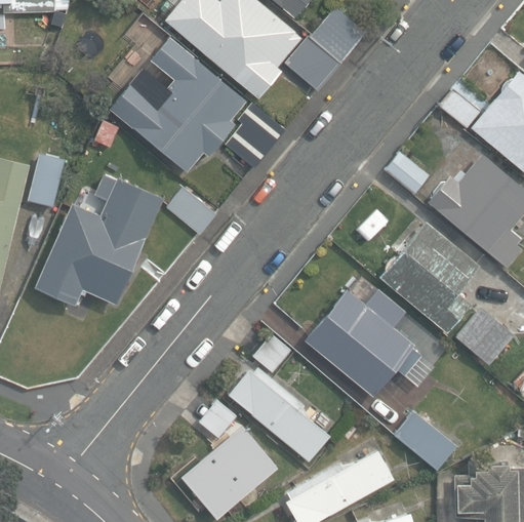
[(0,0),(0,5),(13,5),(13,13),(68,12),(71,2),(70,0),(0,0)]
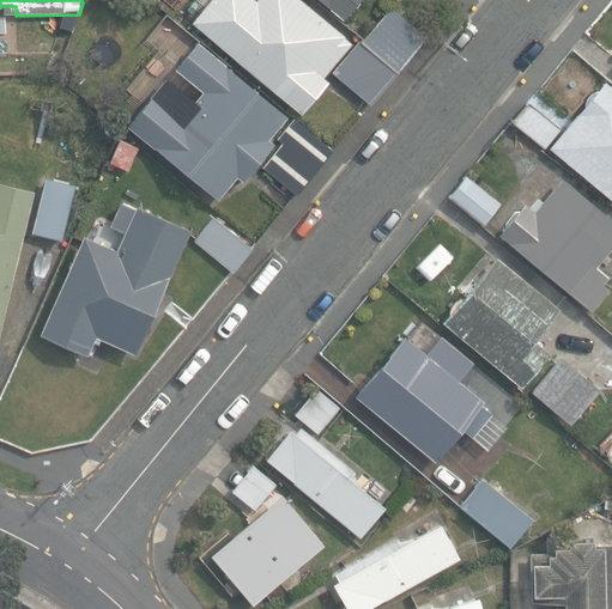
[(212,0),(193,24),(303,116),(331,83),(325,78),(352,44),(346,40),(346,38),(300,0),(259,0),(258,2),(254,0),(212,0)]
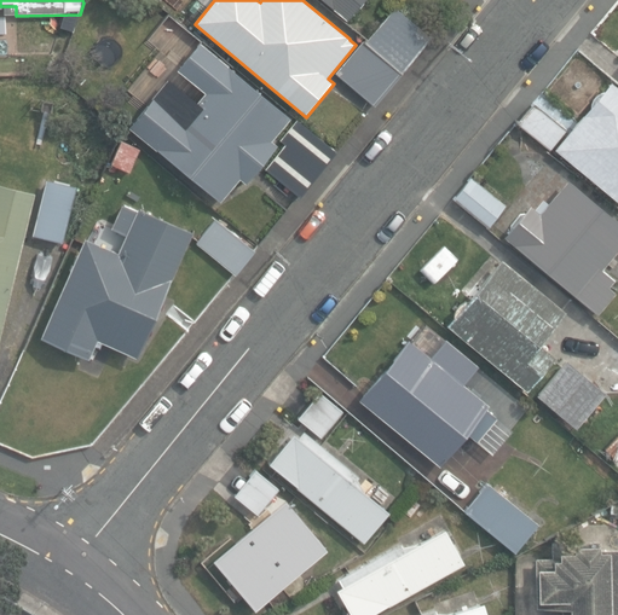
[(323,0),(350,21),(365,0),(323,0)]
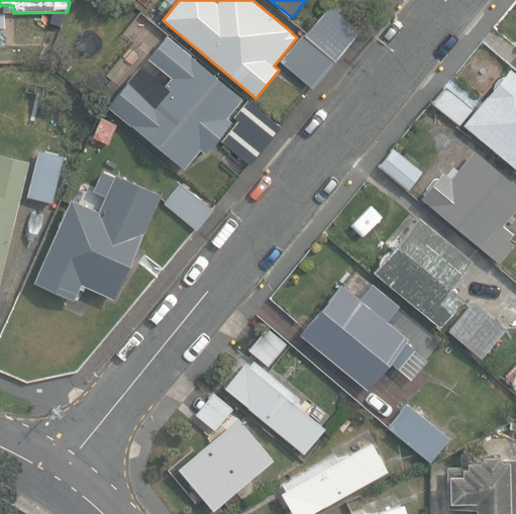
[(292,63),(319,84),(360,31),(330,7),(307,36),(304,34),(292,50),(292,63)]
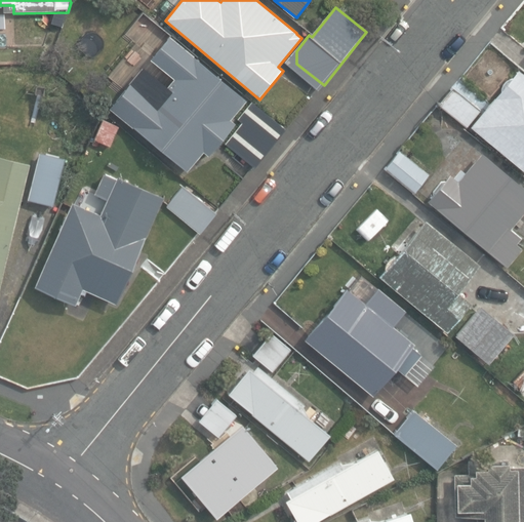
[(246,103),(169,37),(150,61),(174,80),(165,90),(142,70),(109,108),(187,173),(203,154),(208,158),(235,126),(230,122),(246,103)]
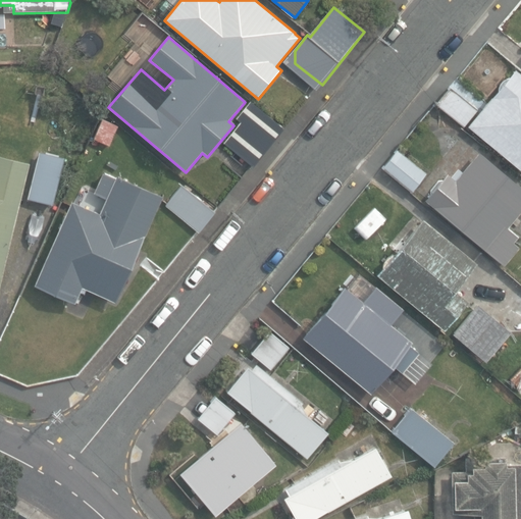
[(468,127),(520,171),(520,73),(516,69),(468,127)]
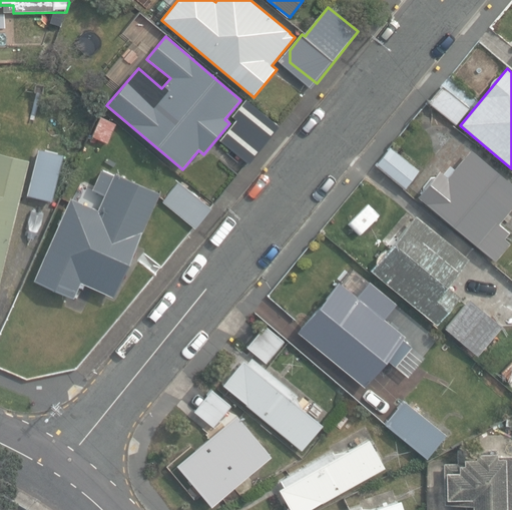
[(431,104),(457,126),(471,109),(445,88),(431,104)]
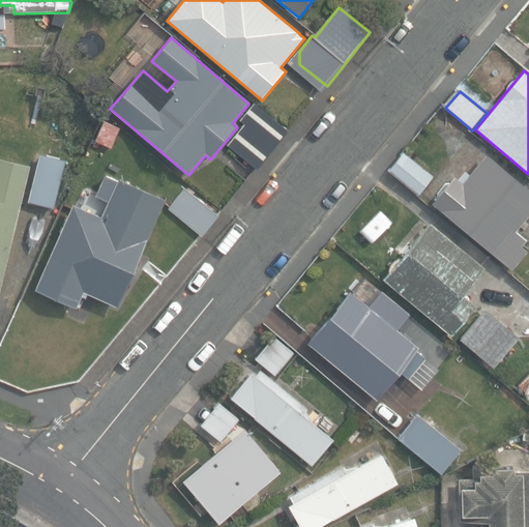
[(273,149),(274,149),(290,130),(260,107),(244,125),(273,149)]
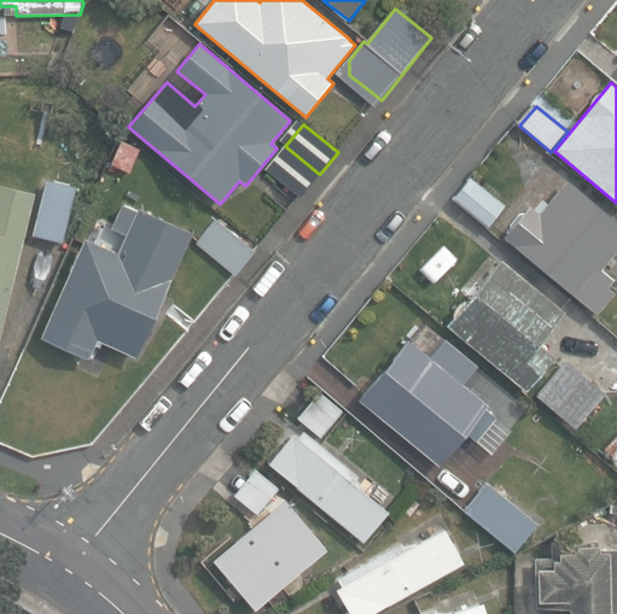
[(112,167),(132,175),(141,151),(122,142),(112,167)]
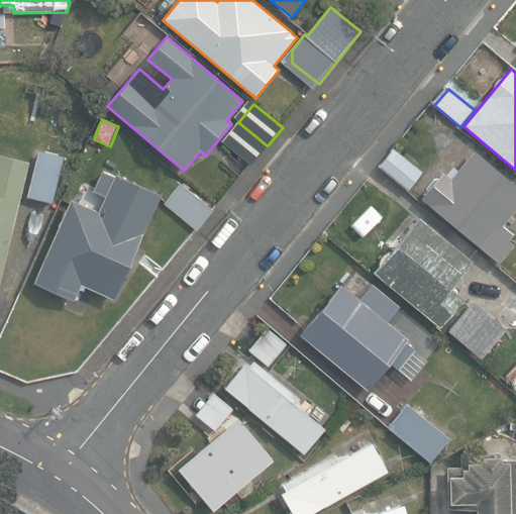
[(422,200),(500,265),(515,245),(510,241),(515,235),(504,226),(515,211),(515,187),(468,146),(422,200)]
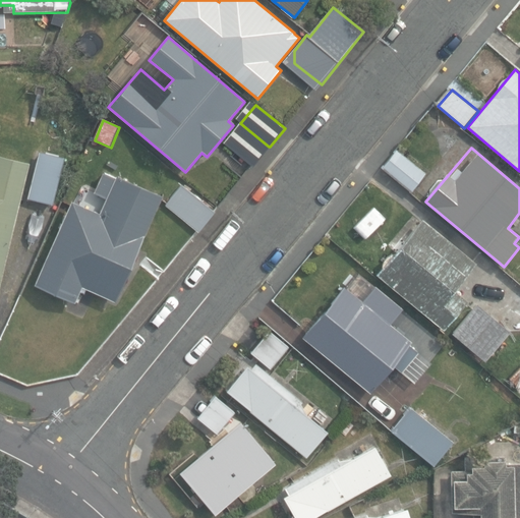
[(30,202),(54,207),(66,158),(41,153),(30,202)]
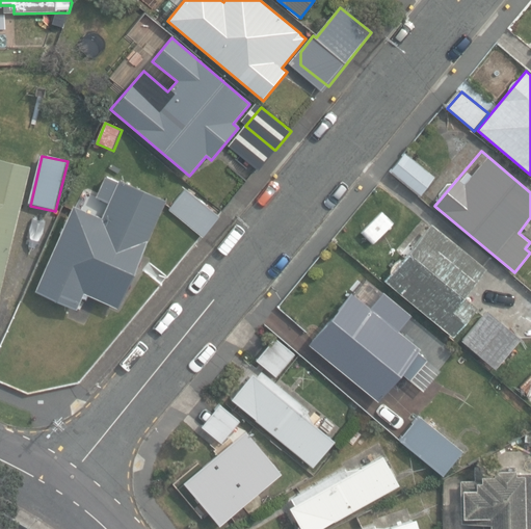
[(393,174),(423,197),(436,180),(407,156),(393,174)]
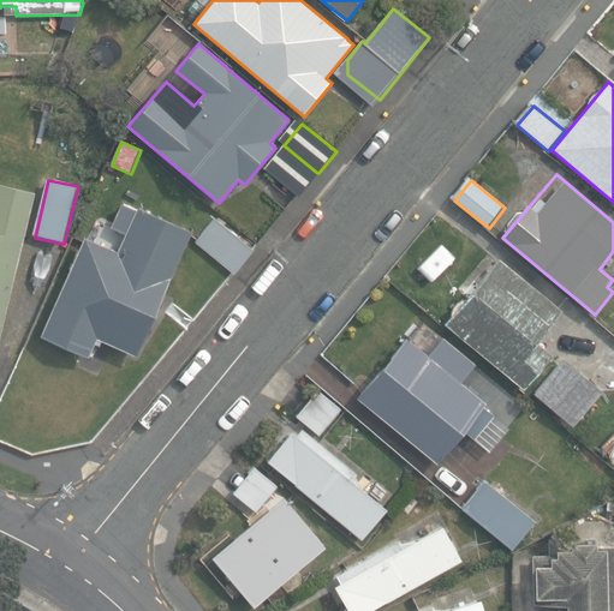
[(0,339),(35,195),(0,185),(0,339)]
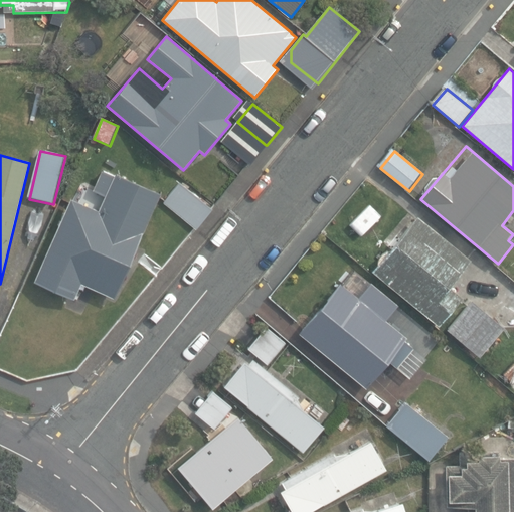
[(69,199),(33,284),(73,302),(80,285),(115,299),(159,195),(114,175),(114,177),(101,172),(92,192),(105,198),(99,211),(69,199)]
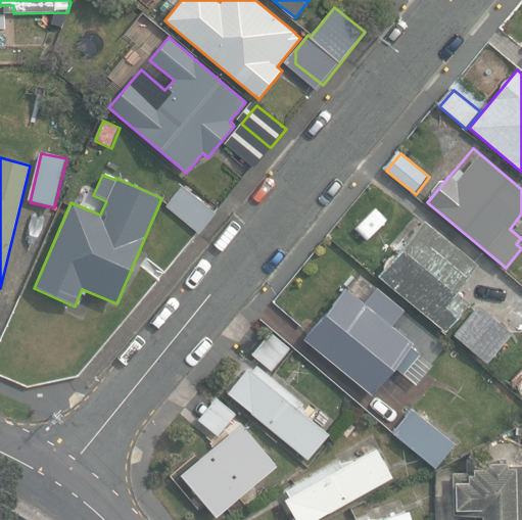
[(168,207),(201,233),(217,214),(183,188),(168,207)]
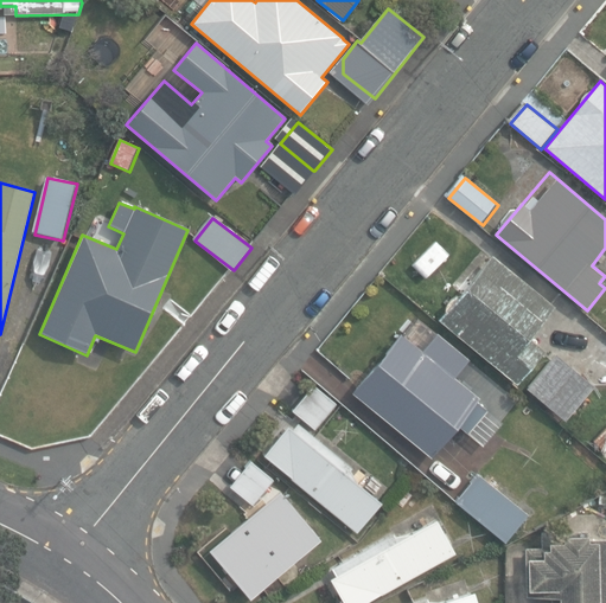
[(439,320),(517,385),(546,351),(530,339),(556,307),(492,255),(459,295),(455,296),(453,299),(450,301),(447,303),(446,307),(445,310),(445,314),(439,320)]
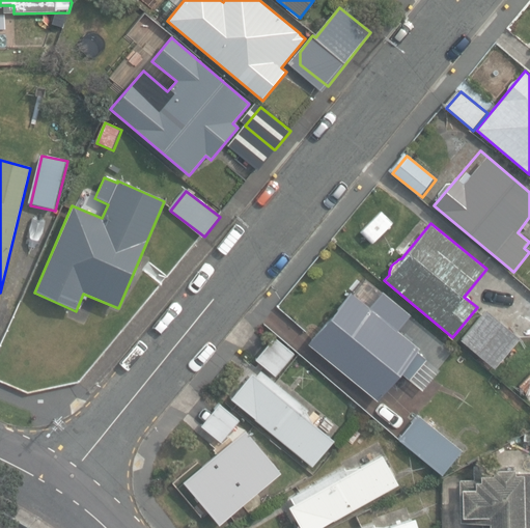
[(309,345),(379,401),(401,373),(410,380),(411,378),(417,383),(423,376),(418,371),(427,360),(418,352),(420,348),(399,331),(413,314),(384,292),(383,294),(365,279),(354,295),(352,293),(314,339),(309,345)]
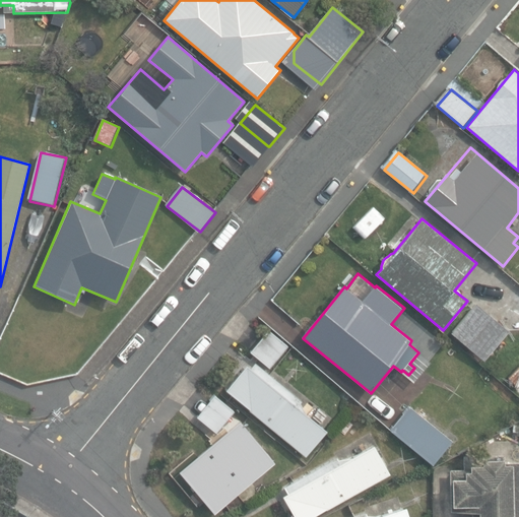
[(452,333),(485,363),(510,334),(511,332),(478,304),(452,333)]
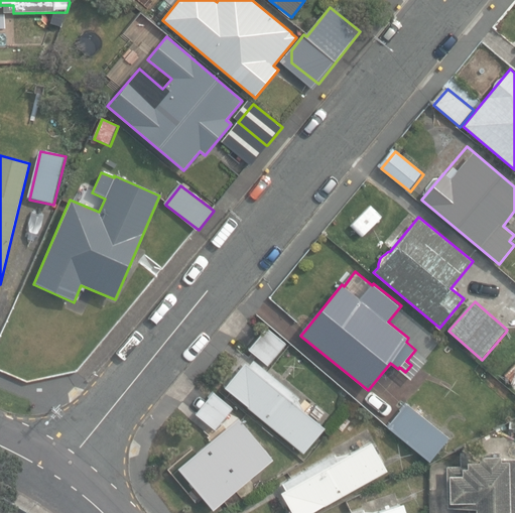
[(267,368),(286,345),(266,330),(248,352),(267,368)]
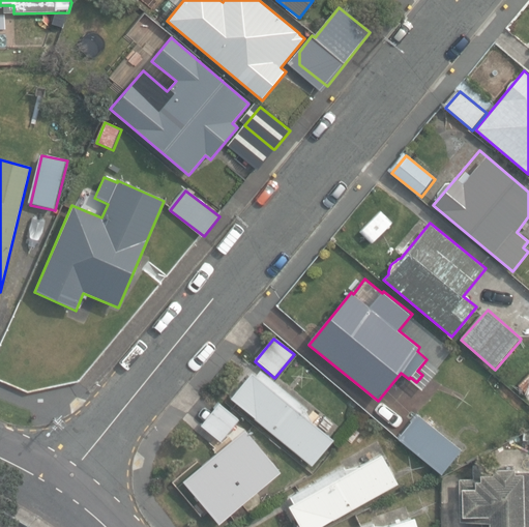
[(307,410),(260,372),(255,378),(251,374),(229,400),(312,467),(332,441),(304,413),(307,410)]
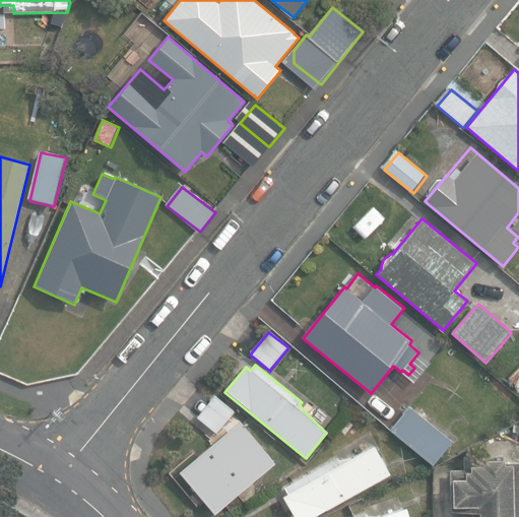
[(518,367),(508,380),(518,390),(518,367)]
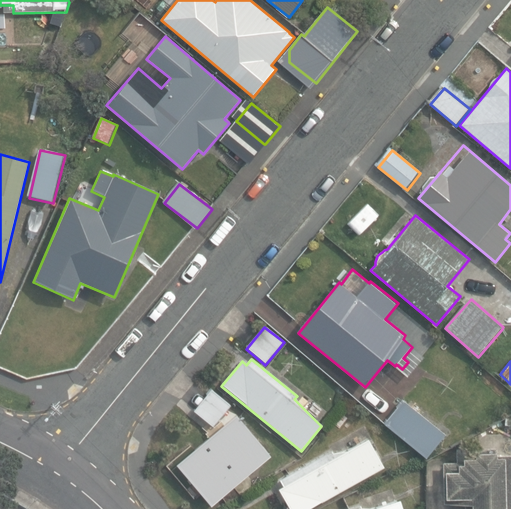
[(213,428),(231,407),(211,391),(194,412),(213,428)]
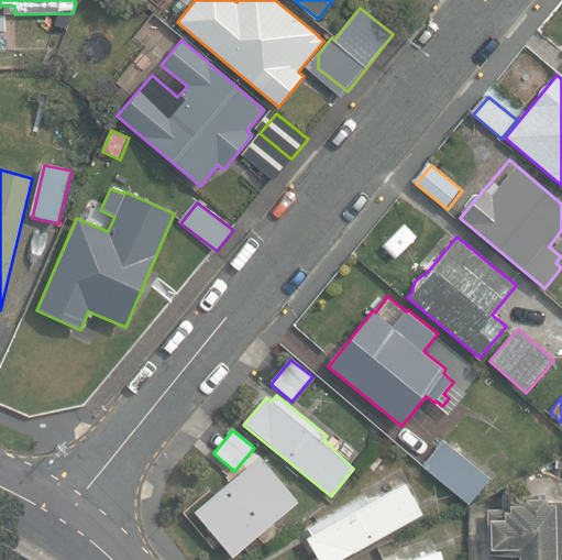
[(422,465),(470,505),(471,503),(491,480),(443,441),(422,465)]
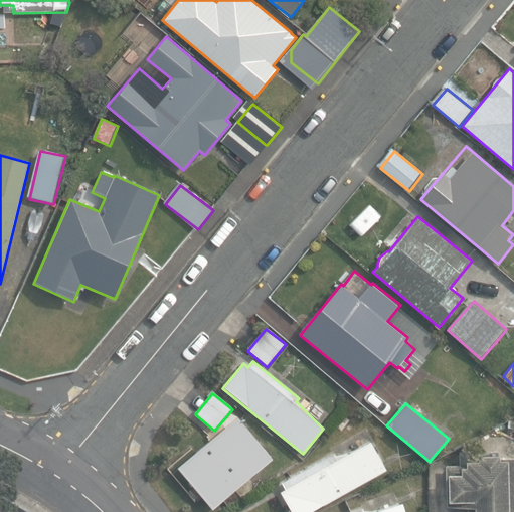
[(212,510),(273,460),(237,417),(177,468),(212,510)]
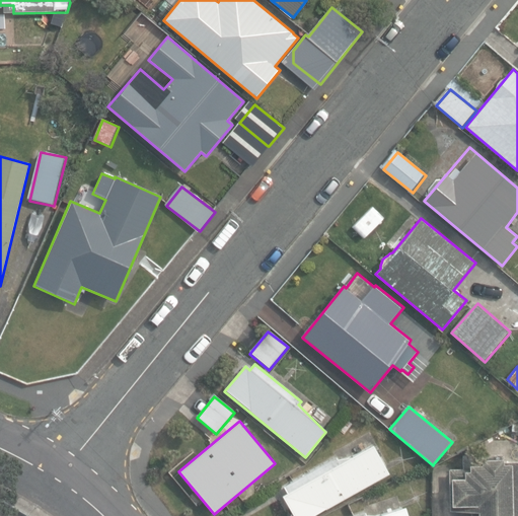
[(314,515),(388,474),(373,446),(346,461),(344,458),(337,462),(336,459),(284,488),(287,493),(282,497),(292,515),(314,515)]
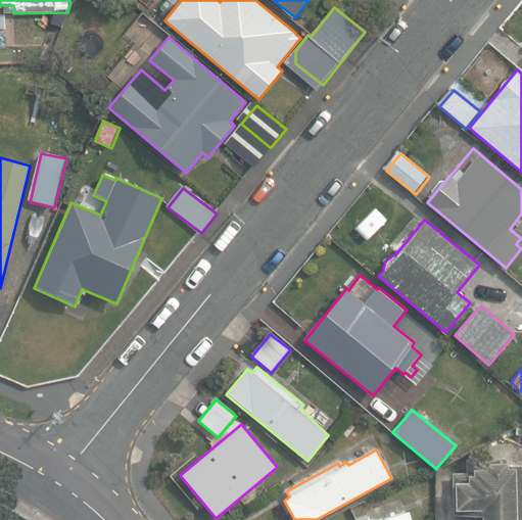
[(521,465),(509,466),(508,458),(465,459),(465,475),(452,475),(452,518),(475,518),(475,519),(521,519),(521,465)]
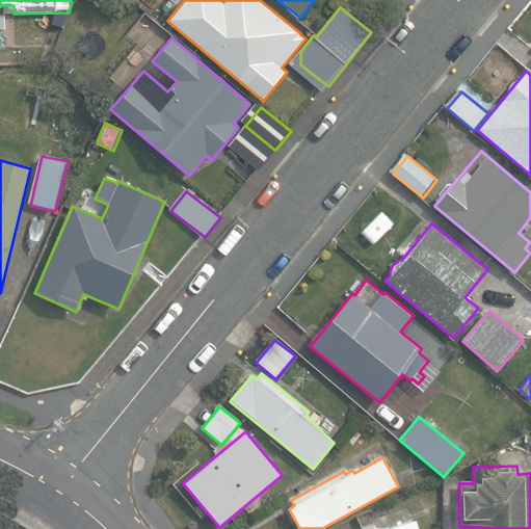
[(418,528),(415,520),(390,528),(382,528),(382,527),(379,528),(373,528),(373,526),(366,528),(418,528)]
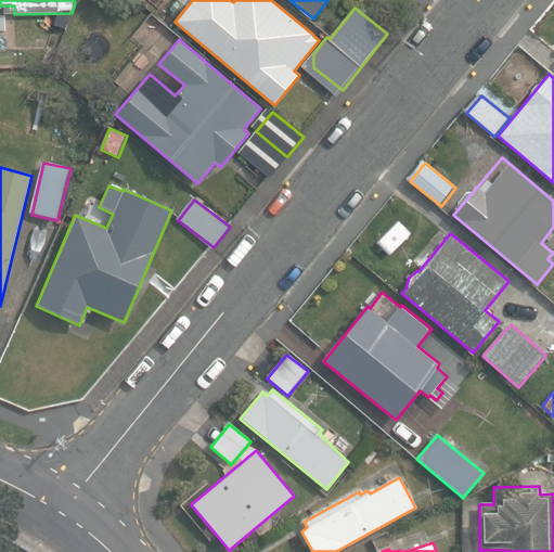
All buildings are outlined.
